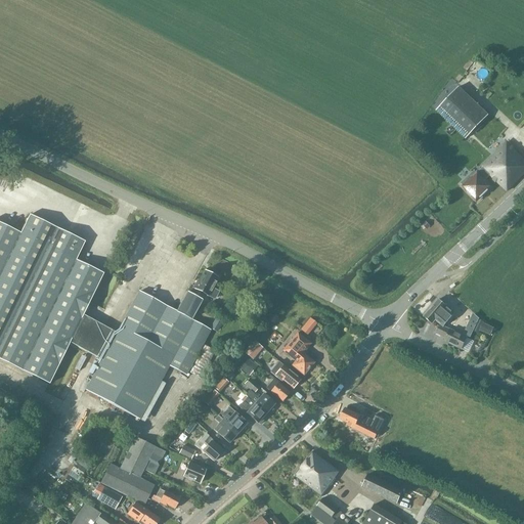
[(457,87),(435,111),(466,140),(489,116),(457,87)]
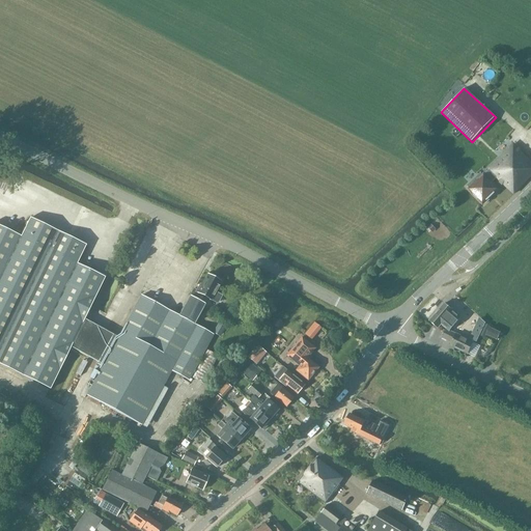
[(469,189),(483,203),(498,189),(493,183),(498,177),(500,182),(498,183),(501,186),(502,185),(513,195),(530,175),(530,161),(513,144),(488,171),(485,175),(484,174),(469,189)]
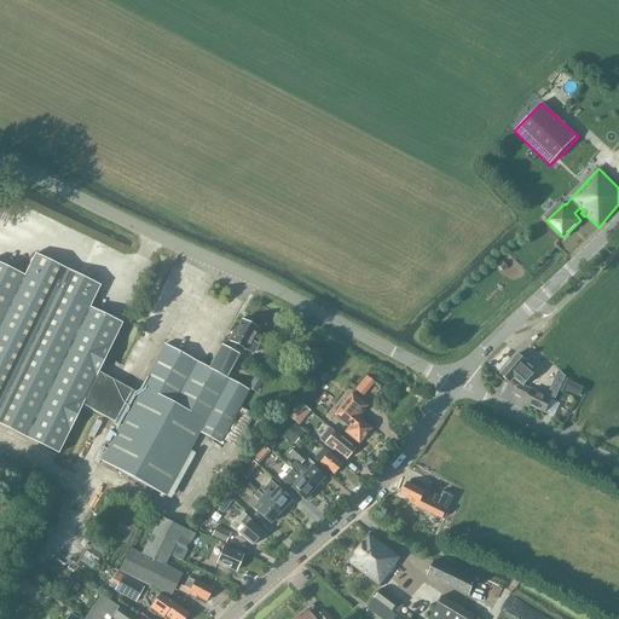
[(99,462),(163,496),(197,432),(220,444),(249,391),(226,379),(224,377),(236,356),(235,356),(239,347),(243,348),(254,354),(260,343),(249,339),(254,329),(239,322),(236,327),(235,327),(231,333),(227,340),(224,339),(207,369),(162,345),(137,392),(99,371),(122,324),(90,307),(100,287),(35,254),(24,276),(0,264),(0,426),(58,455),(82,405),(119,426),(99,462)]
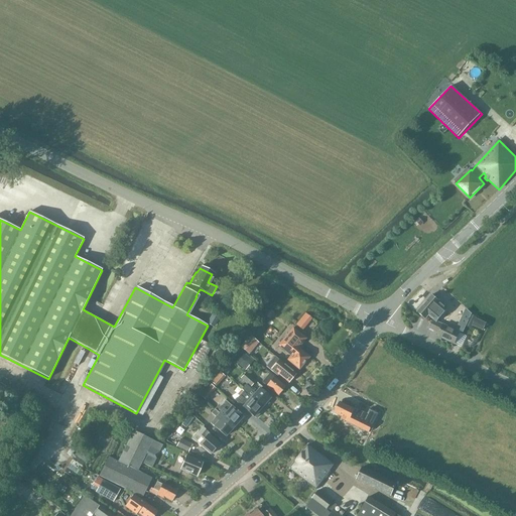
[(425,319),(428,315),(437,321),(447,310),(431,294),(416,312),(425,319)]
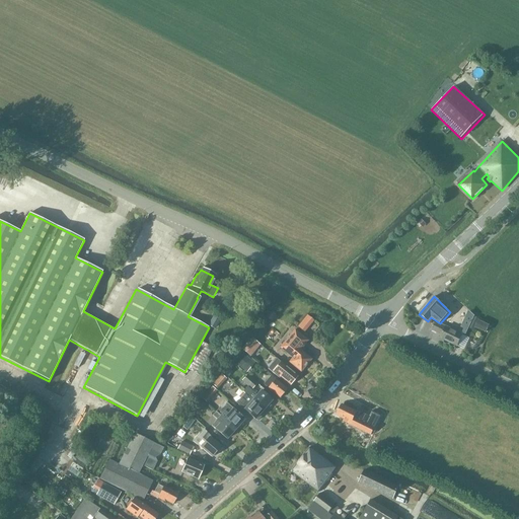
[(266,317),(270,320),(275,314),(272,311),(266,317)]
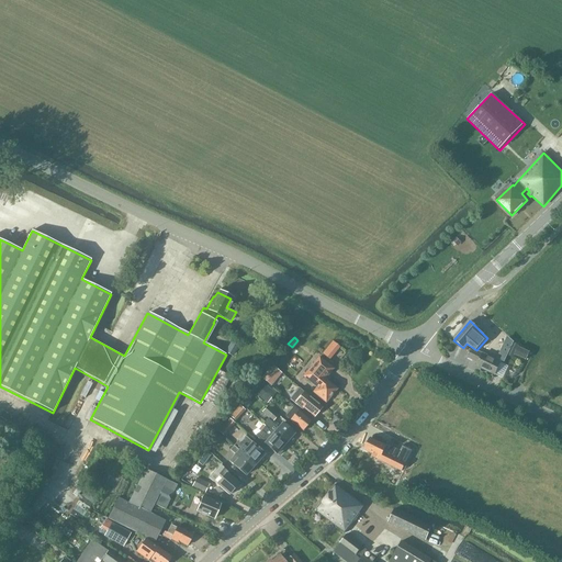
[(504,362),(507,356),(509,352),(513,344),(514,343),(507,337),(496,359),(504,362)]
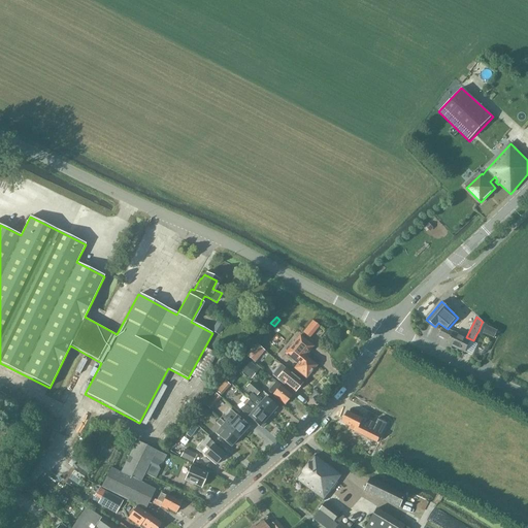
[(218,322),(212,331),(219,335),(224,326),(218,322)]
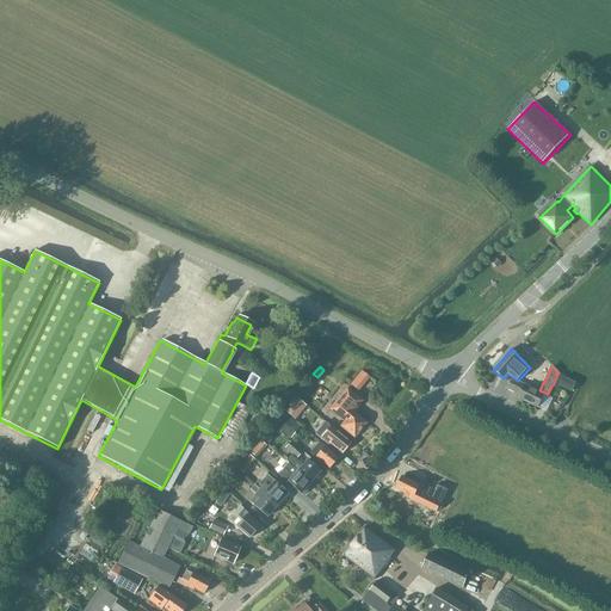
[(576,383),(563,377),(559,386),(572,392),(576,383)]
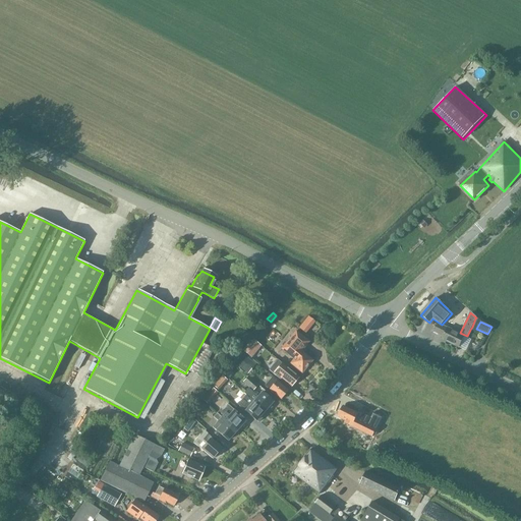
[(464,336),(448,328),(448,329),(438,324),(436,326),(433,332),(443,337),(442,340),(458,348),(464,336)]
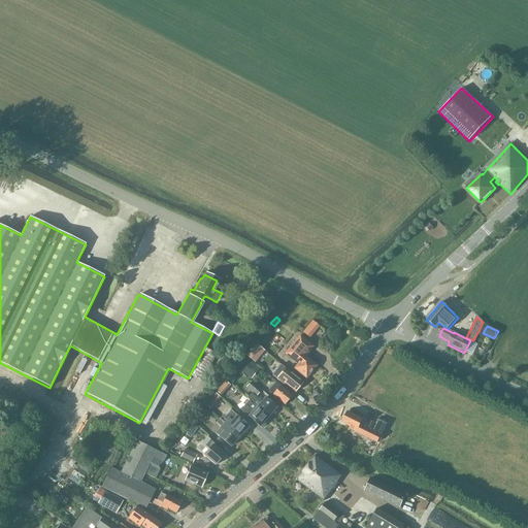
[(311,334),(306,330),(303,333),(309,338),(311,334)]
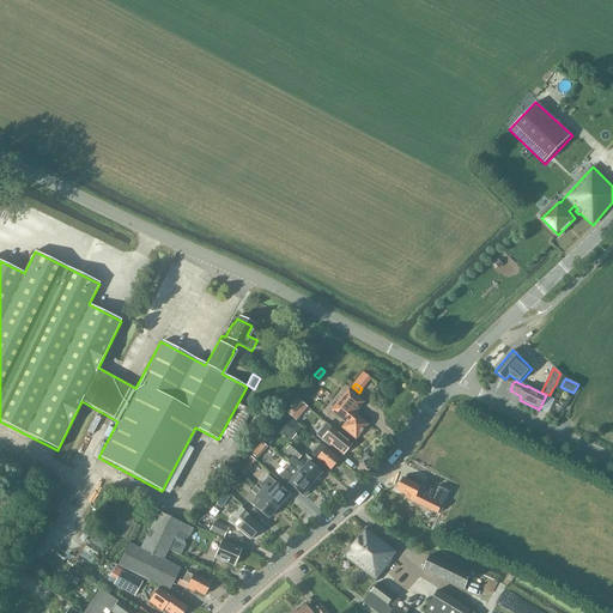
[(354,441),(368,425),(353,414),(363,404),(347,390),(338,402),(334,402),(332,405),(332,408),(333,408),(331,412),(345,424),(341,429),(354,441)]
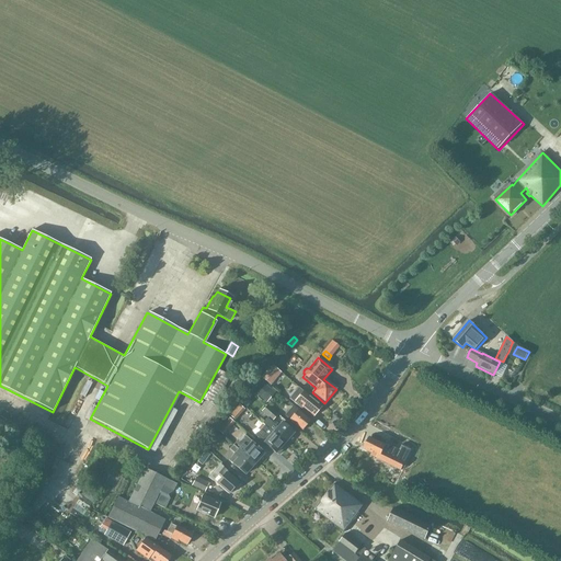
[(271,366),(261,378),(271,386),(281,375),(271,366)]
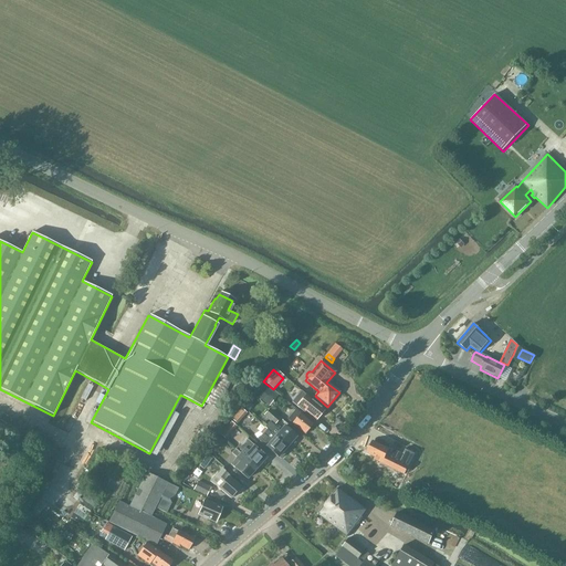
[(220,373),(205,402),(218,409),(234,380),(220,373)]
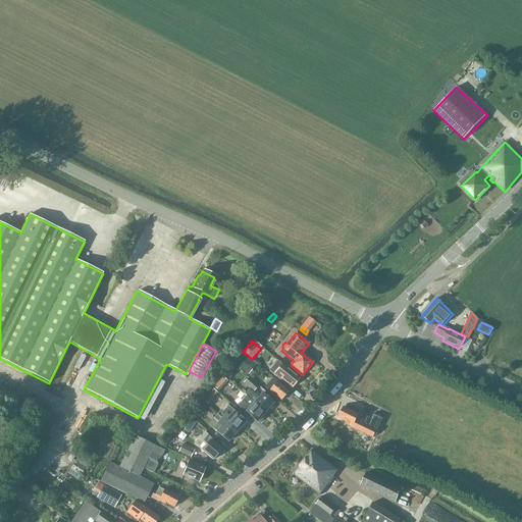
[(80,353),(74,367),(80,369),(85,355),(80,353)]
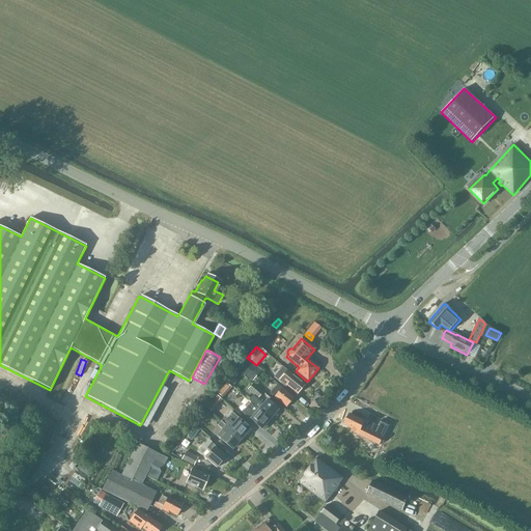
[(247,361),(239,370),(252,382),(260,372),(247,361)]
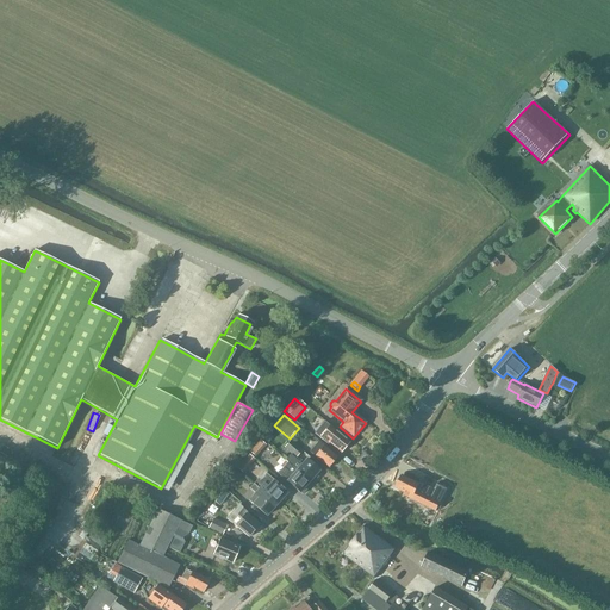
[(330,443),(341,453),(344,449),(347,447),(348,444),(349,442),(325,422),(315,434),(328,444),(330,443)]
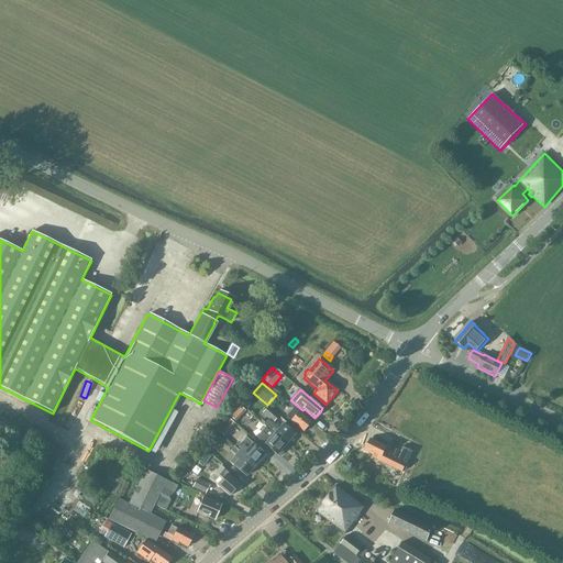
[(235,422),(245,411),(241,407),(231,418),(235,422)]
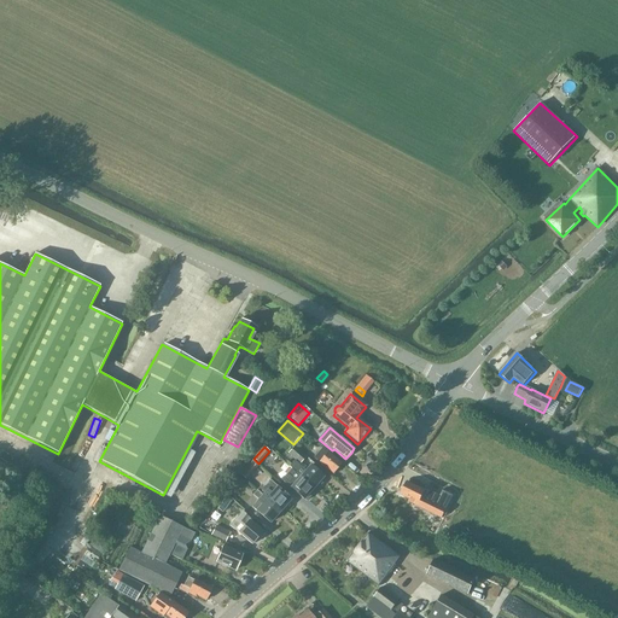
[(287,453),(301,465),(307,458),(293,447),(287,453)]
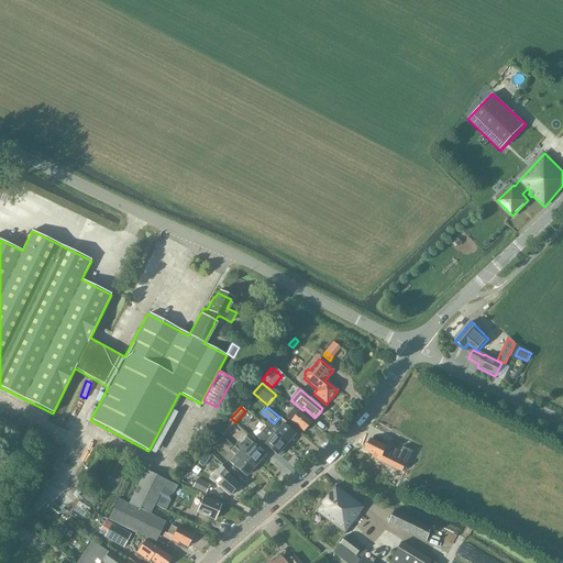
[(304,432),(306,429),(308,427),(309,424),(311,422),(294,408),(286,418),(304,432)]
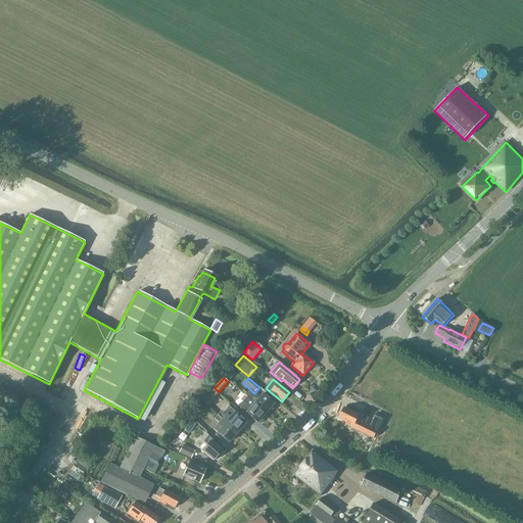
[(219,394),(214,390),(203,401),(207,406),(219,394)]
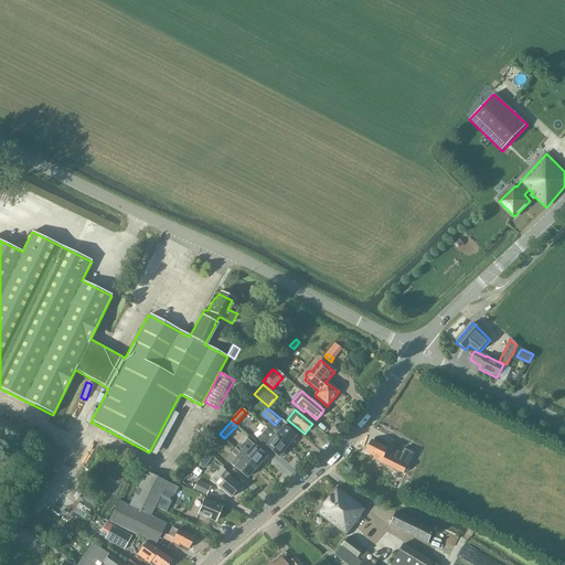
[(264,426),(268,430),(286,446),(290,443),(291,444),(296,438),(295,437),(296,436),(284,425),(278,430),(274,426),(273,427),(268,423),(264,426)]
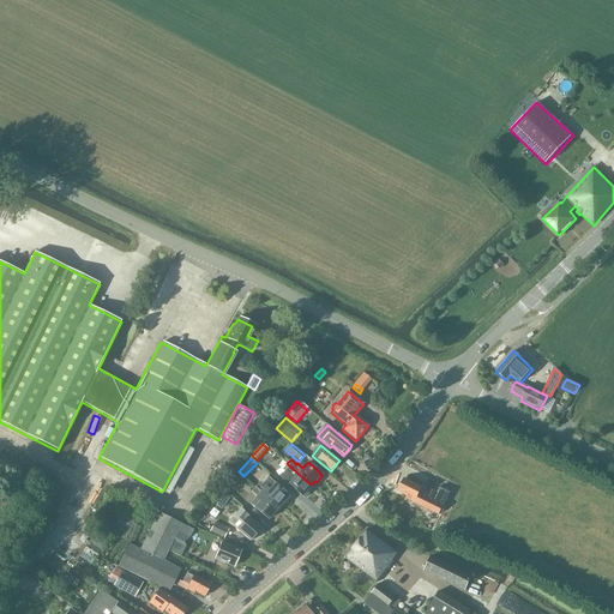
[(311,485),(292,468),(288,473),(286,471),(284,471),(281,477),(301,497),(302,495),(305,498),(311,492),(308,489),(311,485)]
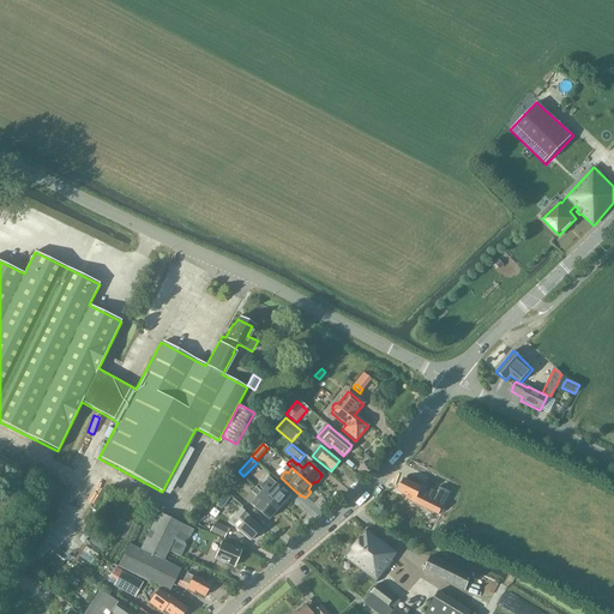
[(230,482),(236,487),(244,479),(236,474),(230,482)]
